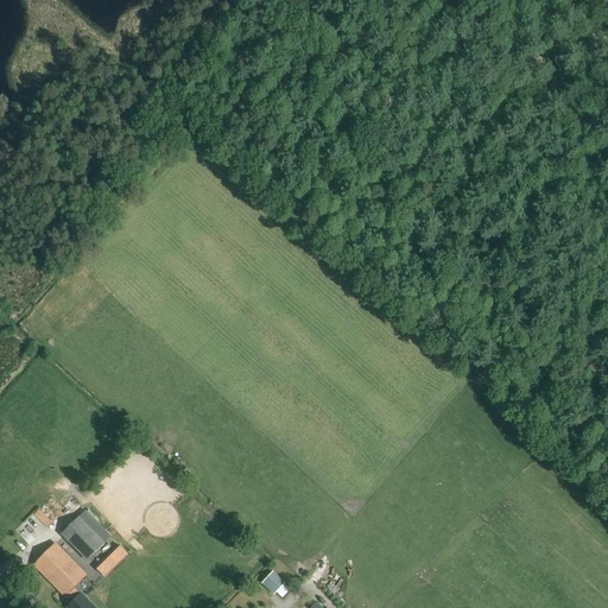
[(49,527),(55,521),(40,510),(36,514),(49,527)]
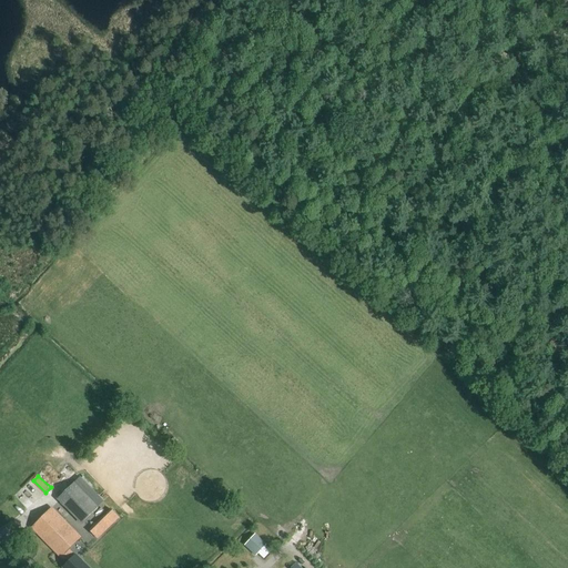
[(41,493),(30,482),(16,495),(27,506),(41,493)]
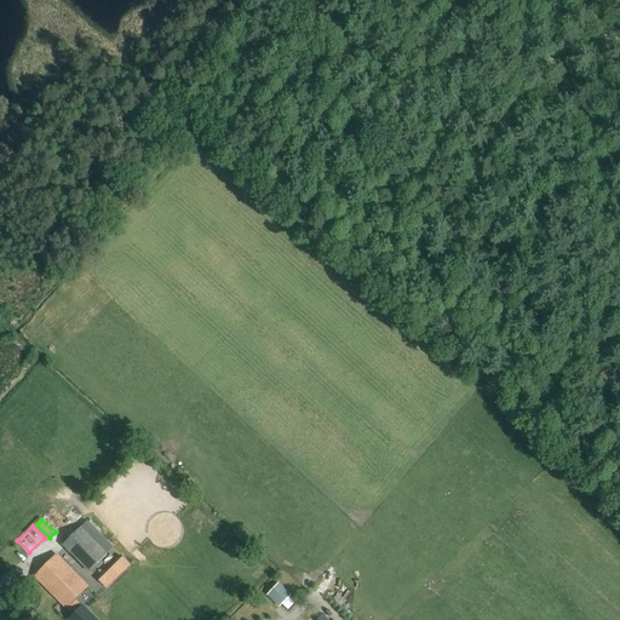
[(63,545),(90,572),(107,555),(80,528),(63,545)]
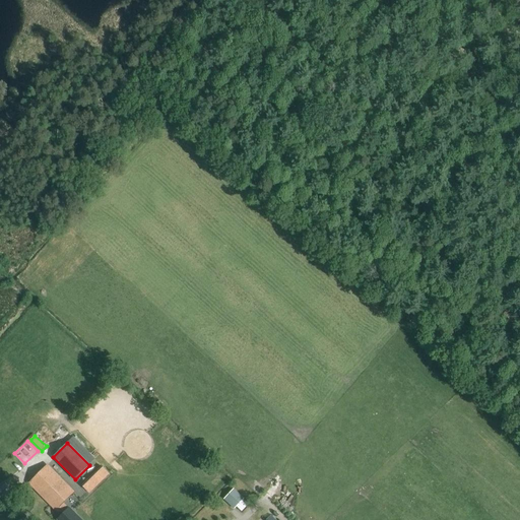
[(7,461),(17,471),(23,466),(14,455),(7,461)]
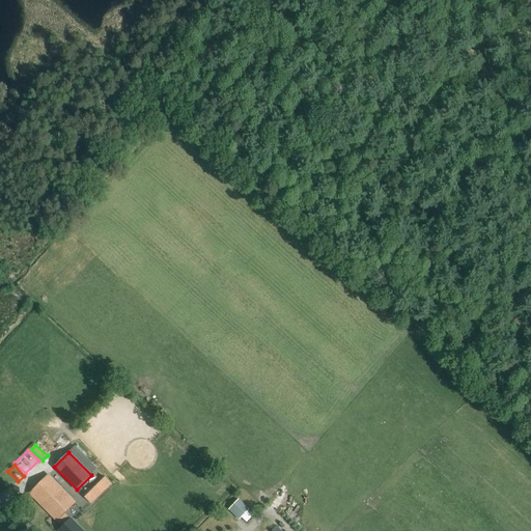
[(92,504),(113,483),(106,475),(85,496),(92,504)]
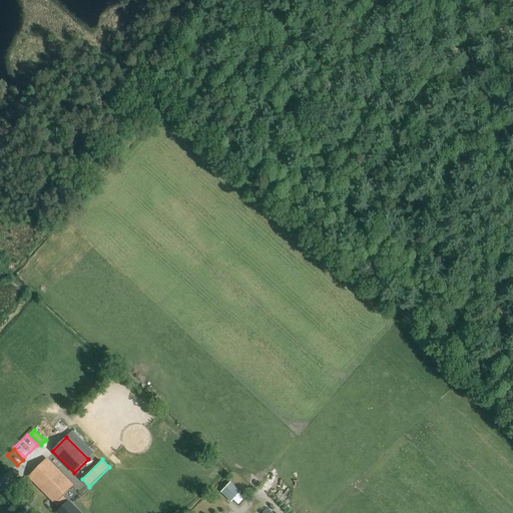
[(67,503),(62,497),(72,487),(46,460),(29,477),(50,498),(42,506),(47,512),(56,503),(61,508),(56,512),(79,512),(68,502),(67,503)]
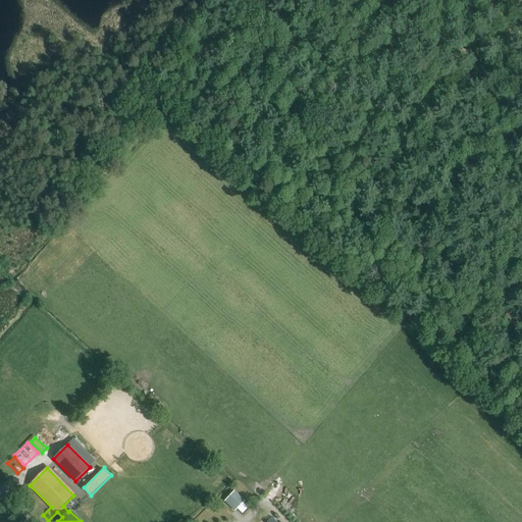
[(245,502),(235,491),(225,501),(237,510),(245,502)]
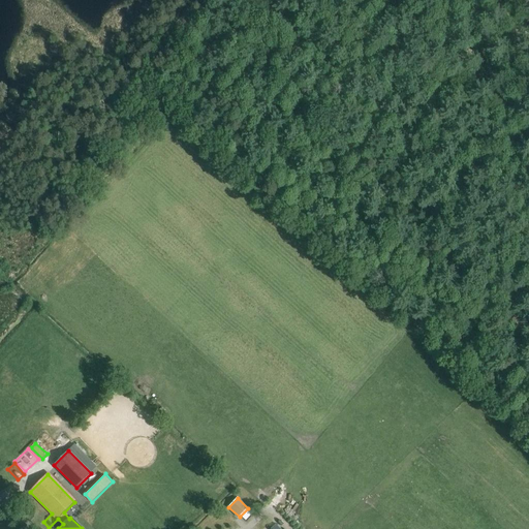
All buildings are outlined.
